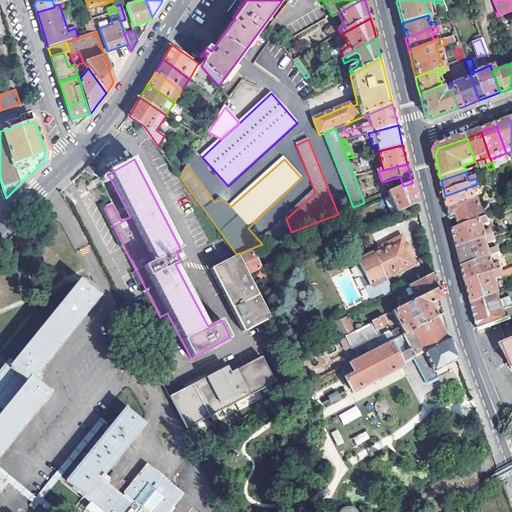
[(390,192),(398,212),(417,204),(413,188),(412,183),(403,186),(390,192)]
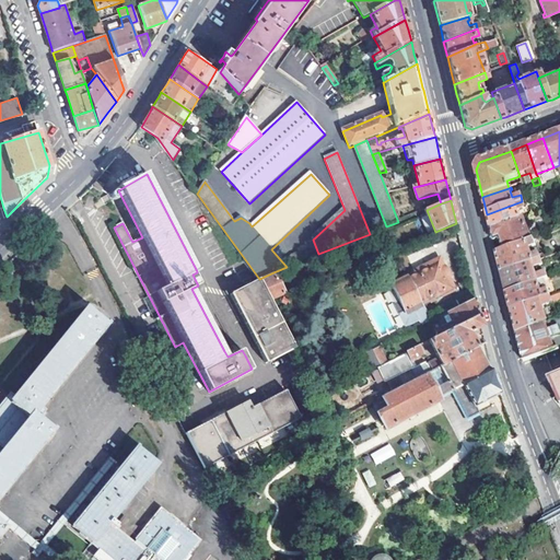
[(522,201),(487,214),(488,221),(490,230),(521,219),(517,209),(525,207),(523,201),(522,201)]
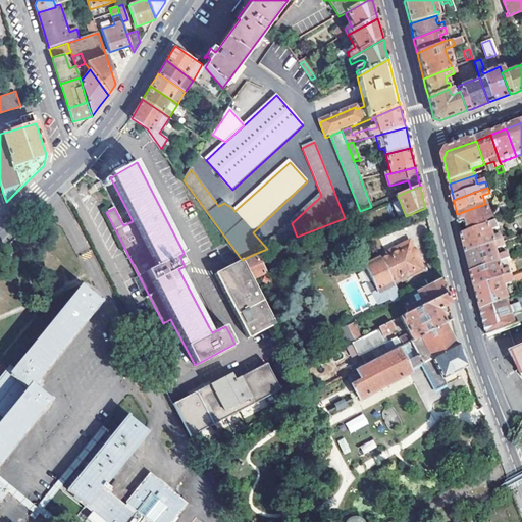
[(485,204),(457,214),(460,225),(466,223),(469,233),(496,224),(487,203),(485,204)]
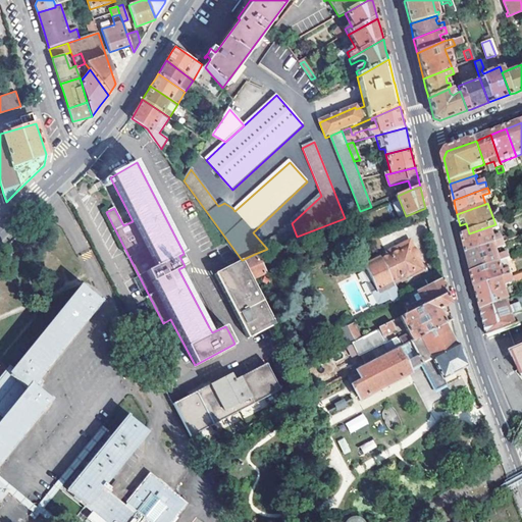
[(125,207),(116,212),(123,225),(133,221),(125,207)]
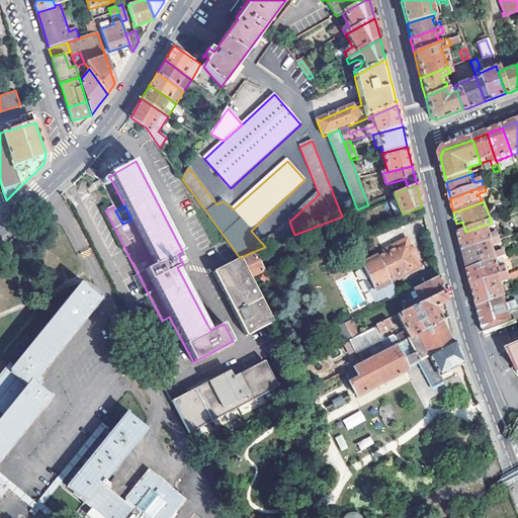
[(465,232),(458,235),(461,243),(462,249),(463,253),(500,240),(499,236),(492,238),(489,230),(496,228),(494,222),(492,223),(465,232)]
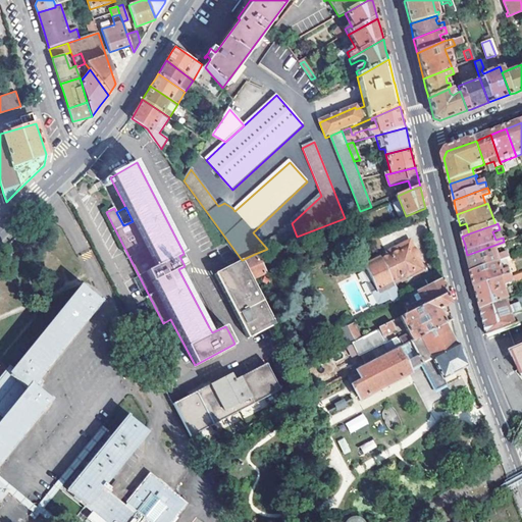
[(504,242),(467,255),(470,265),(472,273),(507,261),(511,260),(509,256),(500,259),(498,251),(506,248),(504,242)]
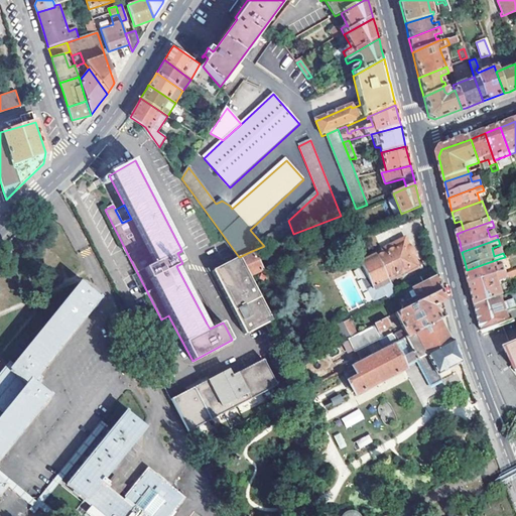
[(367,292),(370,302),(373,302),(385,296),(387,300),(396,296),(390,280),(416,268),(405,243),(360,262),(361,264),(358,266),(356,269),(360,278),(363,280),(367,278),(371,287),(368,289),(367,292)]
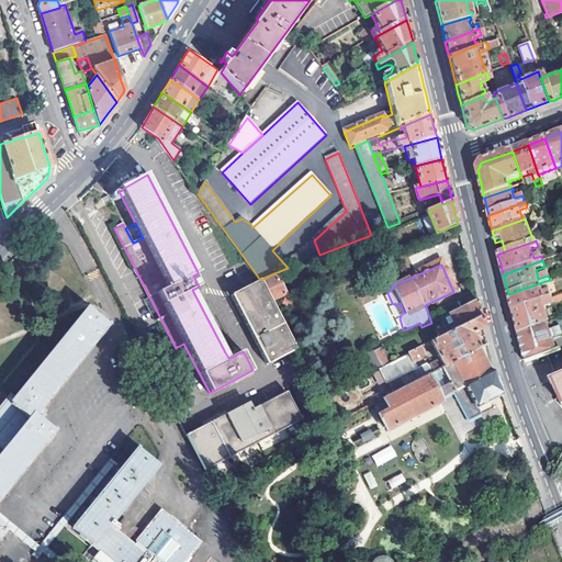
[(203,284),(198,273),(193,276),(199,287),(203,284)]
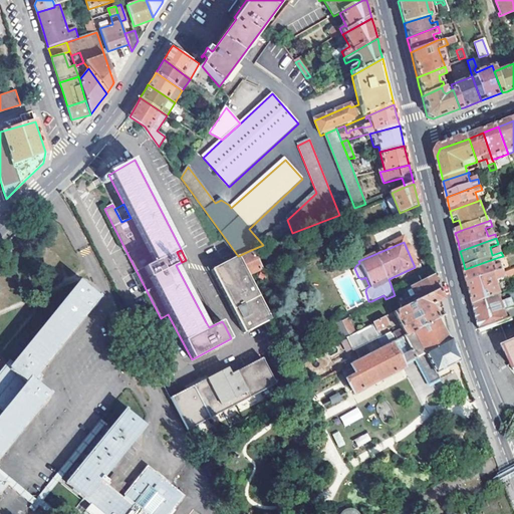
[(249,275),(261,270),(251,250),(238,256),(242,263),(249,275)]
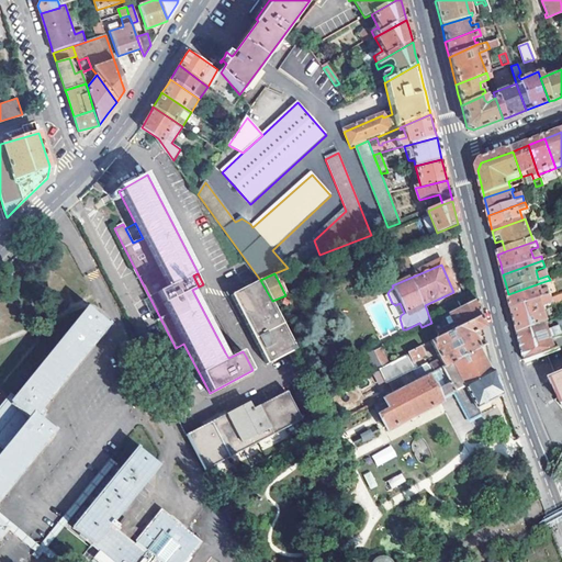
[(260,280),(233,294),(258,343),(260,349),(268,362),(295,348),(272,301),(265,288),(260,280)]
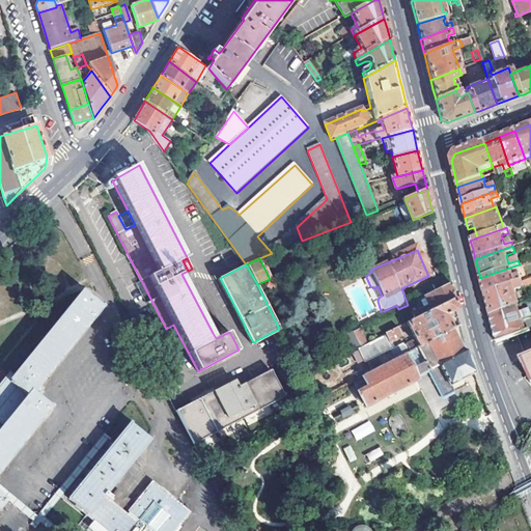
[(515,266),(480,278),(481,282),(484,296),(521,282),(515,266)]
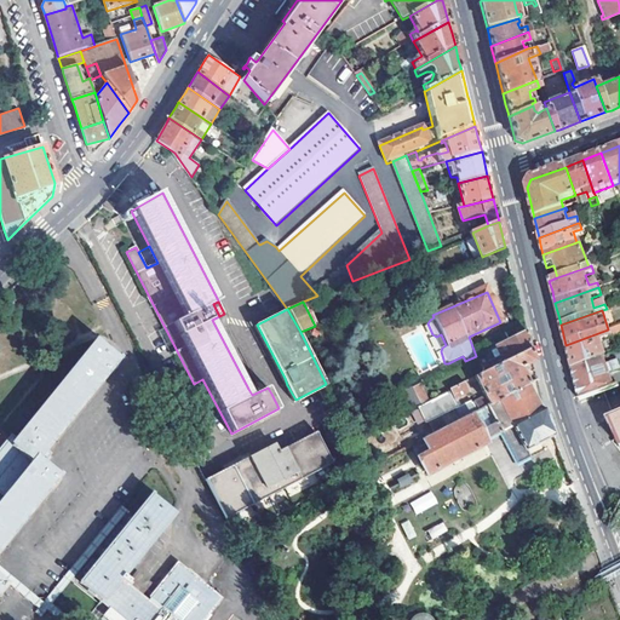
[(505,333),(491,340),(494,348),(526,332),(523,321),(509,328),(505,333)]
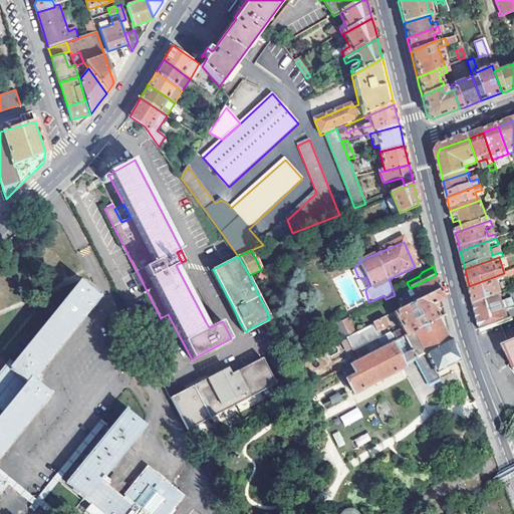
[(513,269),(504,273),(469,286),(473,302),(474,306),(502,296),(498,282),(513,275),(513,269)]
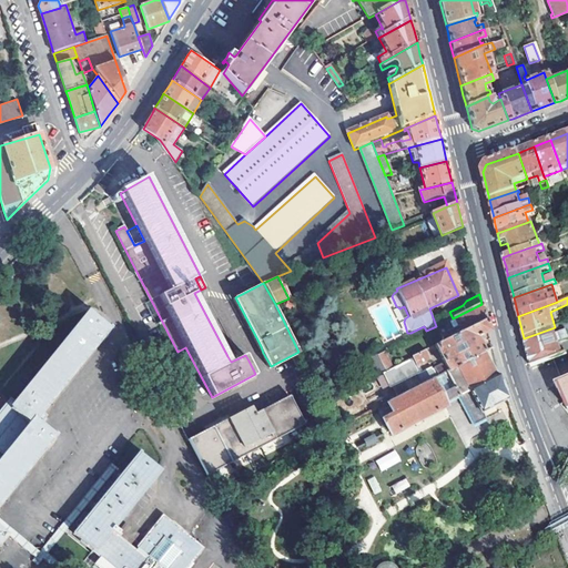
[(445,323),(447,327),(456,323),(460,330),(458,331),(459,334),(486,321),(485,317),(482,304),(453,318),(445,323)]
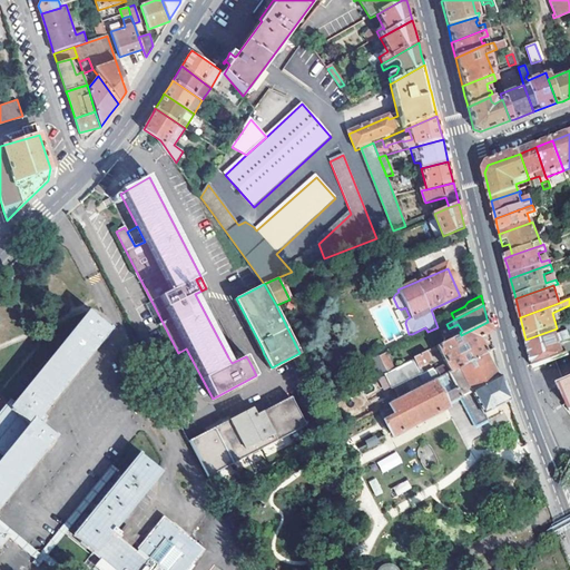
[(0,542),(3,539),(0,536),(0,502),(53,439),(38,425),(45,418),(39,413),(56,394),(108,330),(89,314),(13,405),(10,402),(0,413),(0,453),(5,458),(0,462),(0,542)]
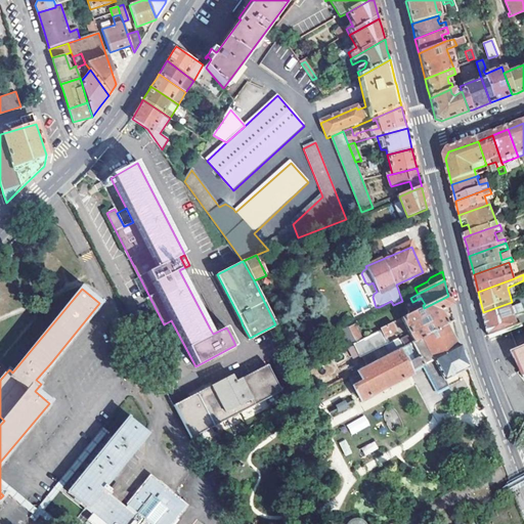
[(410,335),(400,340),(404,348),(446,325),(440,313),(451,307),(448,296),(424,308),(402,319),(410,335)]
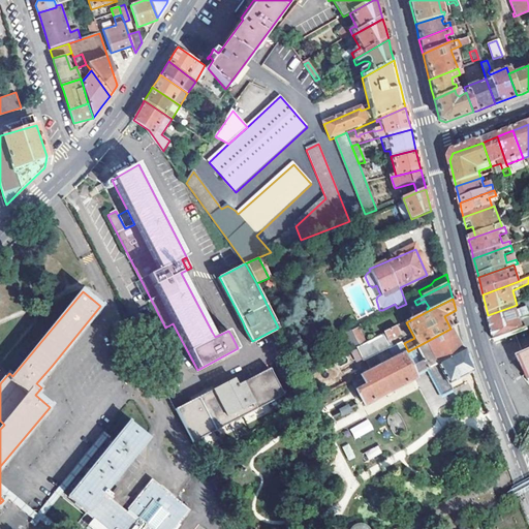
[(492,334),(494,341),(515,334),(523,331),(521,325),(519,321),(528,317),(528,314),(527,309),(522,310),(520,304),(517,305),(488,315),(491,327),(492,334)]
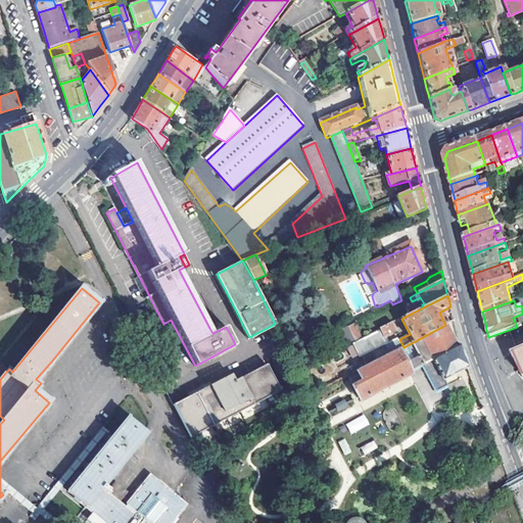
[(242,325),(240,319),(226,327),(229,332),(242,325)]
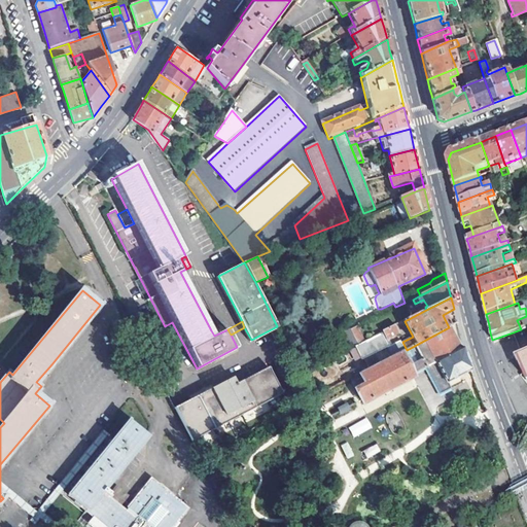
[(224,324),(211,330),(214,336),(227,329),(224,324)]
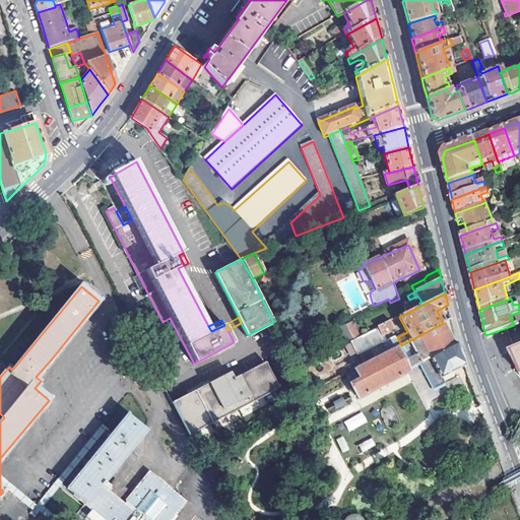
[(352,321),(346,325),(338,328),(345,343),(353,339),(361,335),(352,321)]
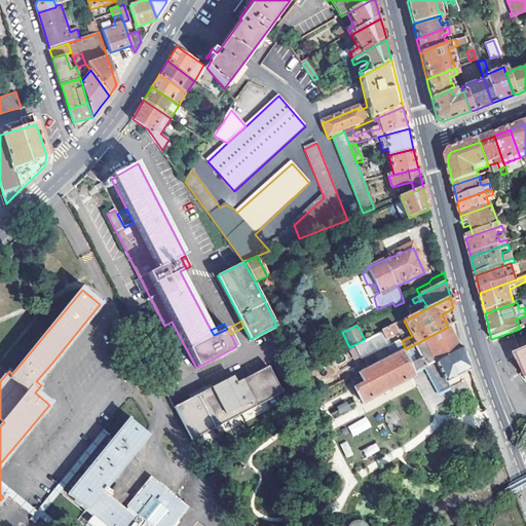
[(382,331),(386,339),(399,332),(395,325),(382,331)]
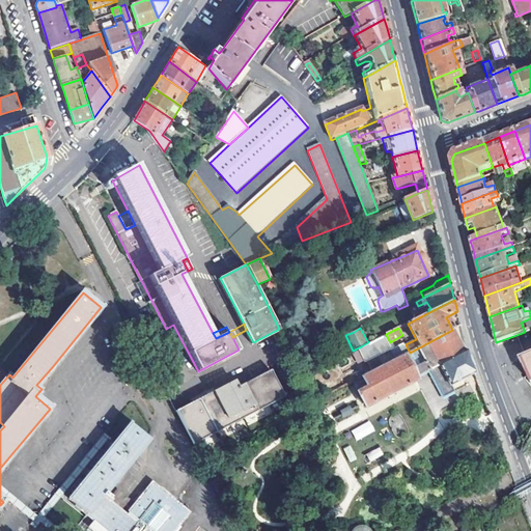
[(359,392),(367,407),(387,395),(417,380),(416,378),(429,370),(435,382),(444,398),(456,392),(452,385),(475,373),(467,352),(465,353),(452,330),(410,353),(371,372),(353,382),(356,386),(365,382),(368,386),(359,392)]
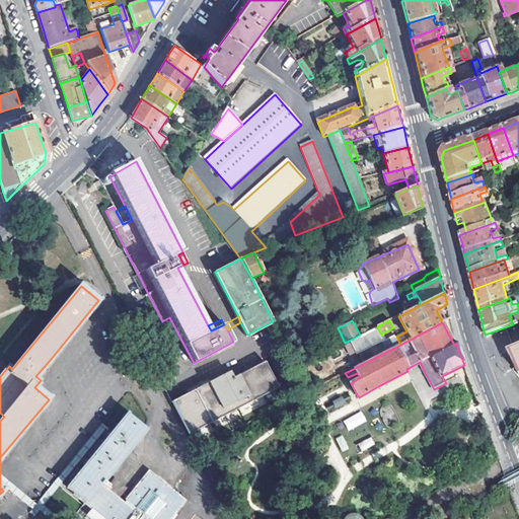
[(381,335),(377,326),(350,341),(356,353),(357,352),(363,364),(400,345),(396,337),(385,343),(381,335)]
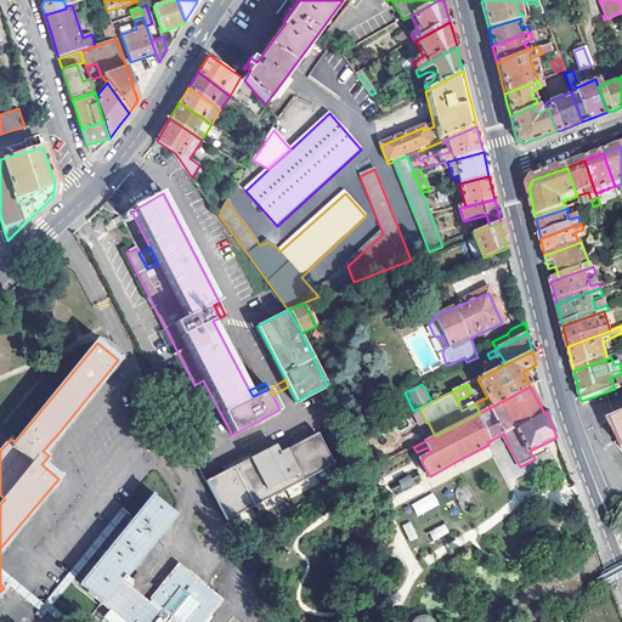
[(207,481),(227,521),(333,465),(317,435),(278,454),(278,452),(276,447),(276,446),(207,481)]
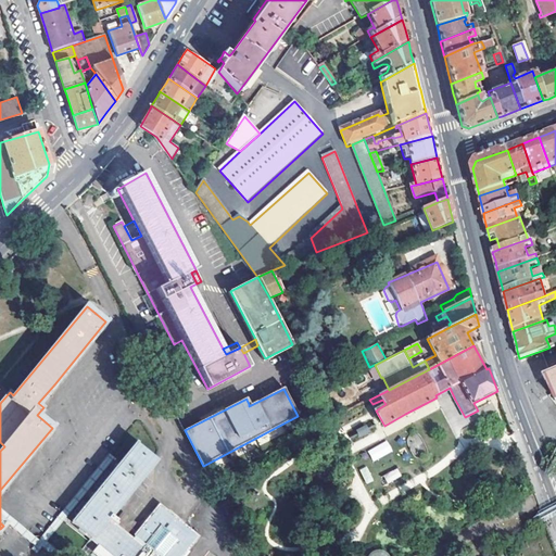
[(367,425),(355,430),(359,438),(370,433),(367,425)]
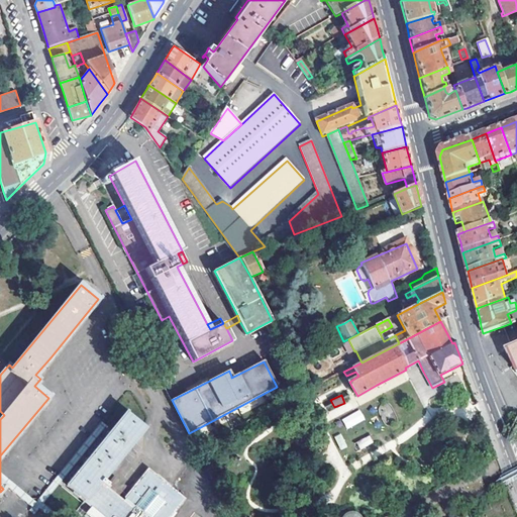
[(359,409),(341,419),(347,429),(365,420),(359,409)]
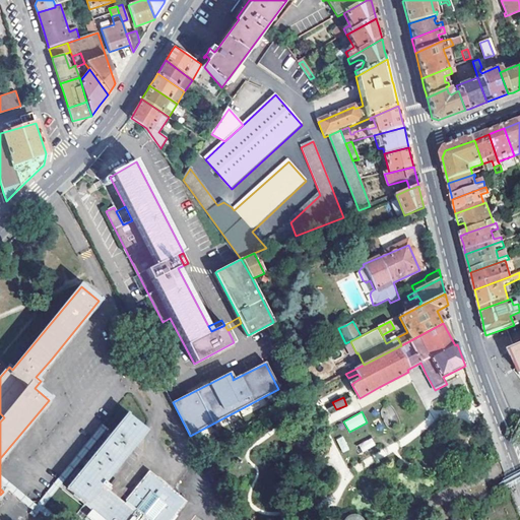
[(113,434),(67,489),(92,510),(104,519),(171,519),(185,503),(149,473),(124,504),(107,491),(110,488),(104,482),(145,430),(127,415),(113,434)]
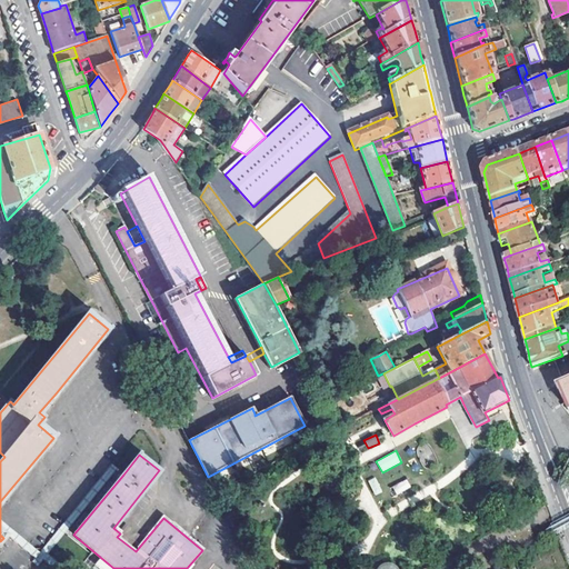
[(375,496),(382,492),(376,477),(368,480),(375,496)]
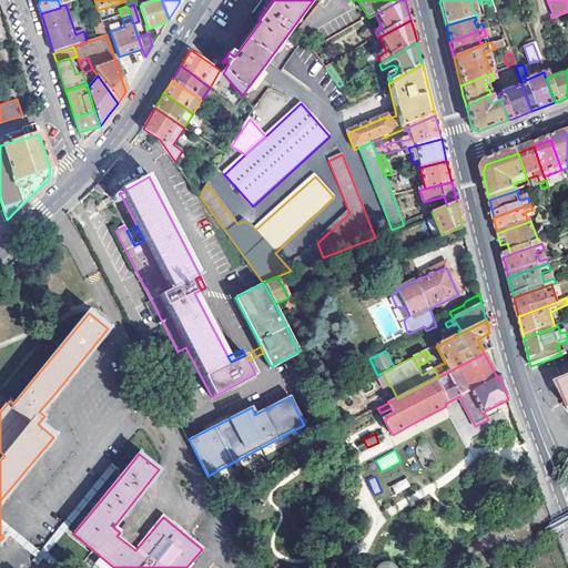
[(392,486),(395,494),(409,486),(406,478),(392,486)]
